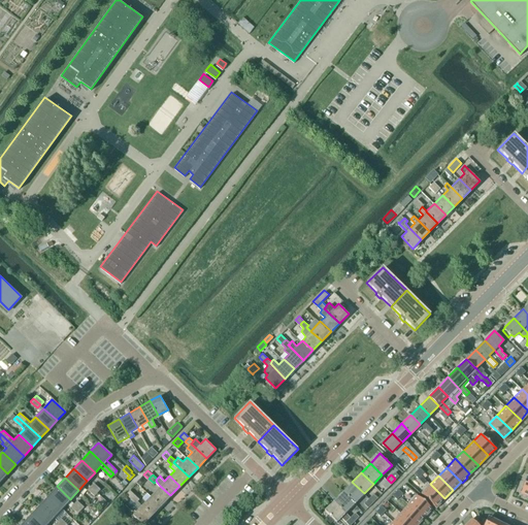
[(386,488),(391,483),(387,479),(382,484),(386,488)]
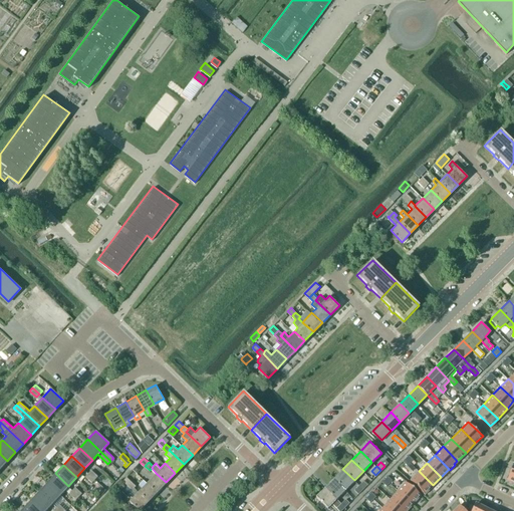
[(88,472),(94,478),(97,475),(91,469),(88,472)]
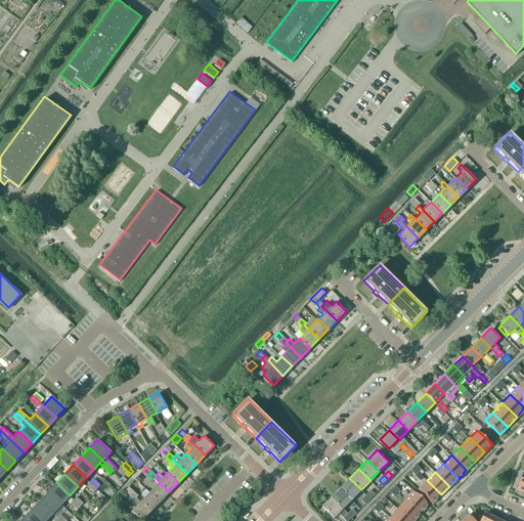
[(352,498),(361,489),(349,478),(340,487),(352,498)]
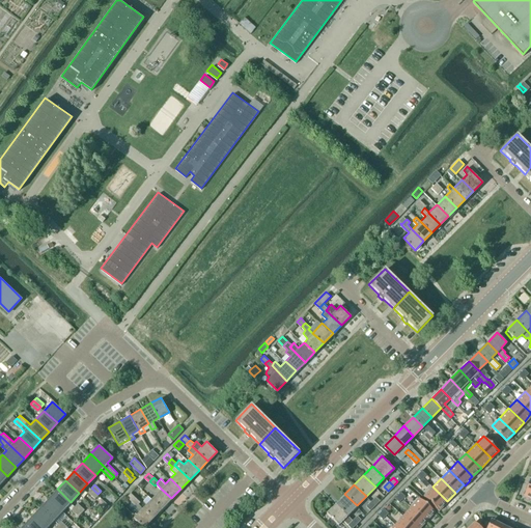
[(424,495),(439,509),(447,501),(432,487),(424,495)]
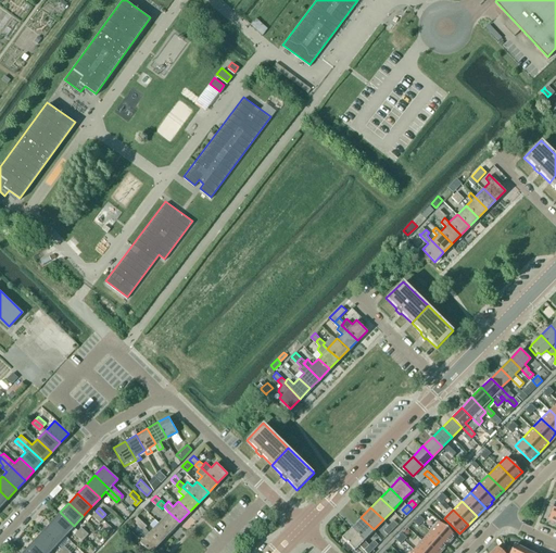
[(99,520),(102,517),(96,511),(92,514),(99,520)]
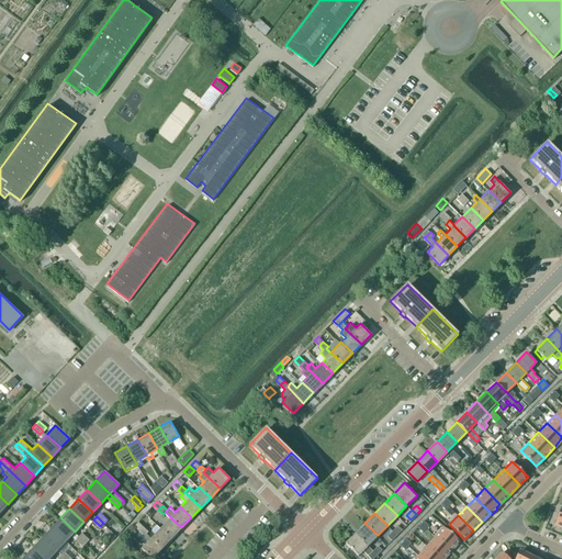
[(66,540),(75,532),(60,517),(52,527),(66,540)]
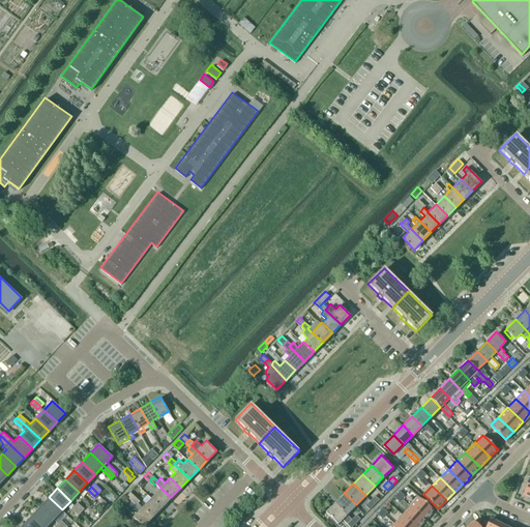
[(162,507),(171,497),(160,488),(151,497),(162,507)]
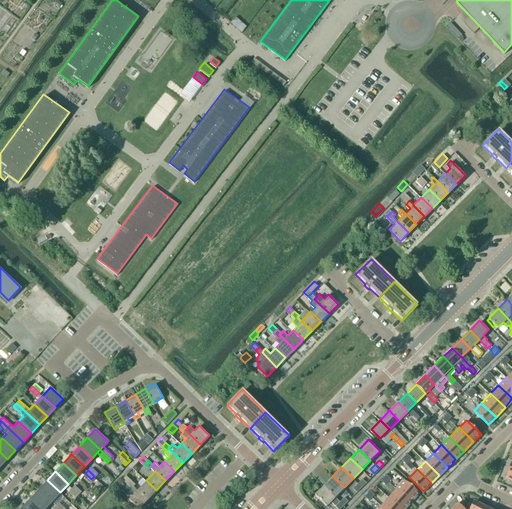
[(126,482),(130,478),(126,474),(122,478),(126,482)]
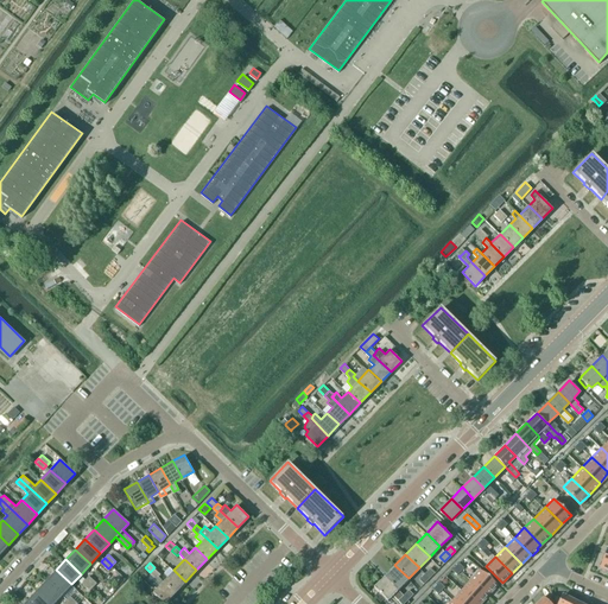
[(185,582),(173,570),(169,565),(164,571),(169,574),(164,580),(163,580),(176,592),(185,582)]
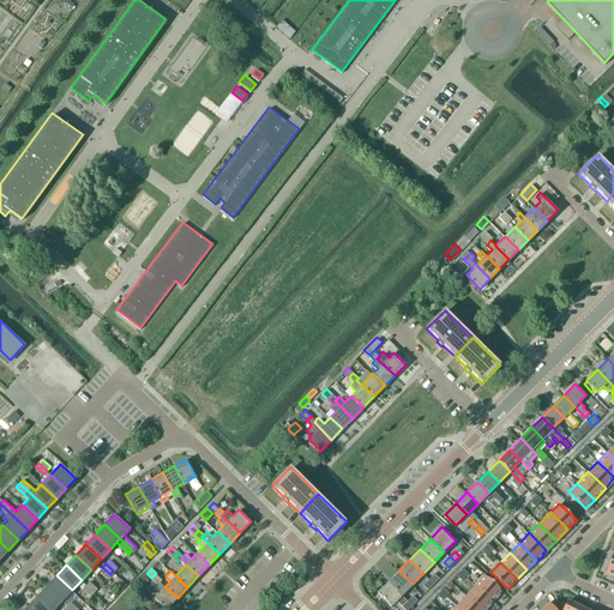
[(403,593),(413,584),(398,571),(387,581),(402,595),(403,593)]
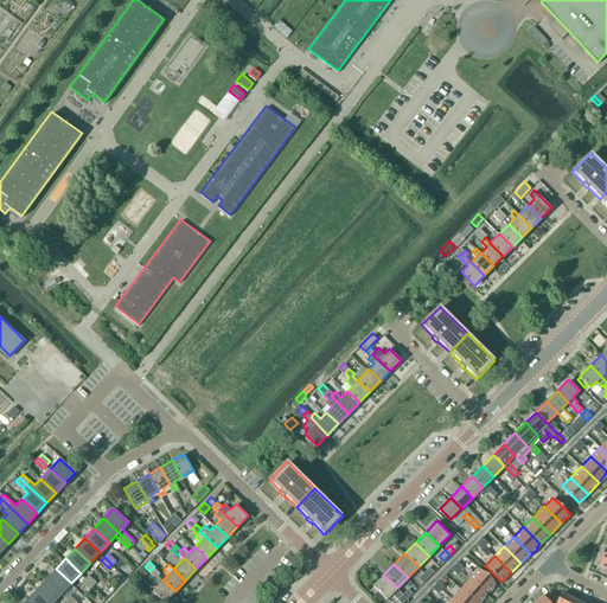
[(163,579),(164,579),(158,573),(160,572),(154,566),(149,571),(155,576),(153,578),(159,583),(153,590),(165,602),(176,591),(163,579)]
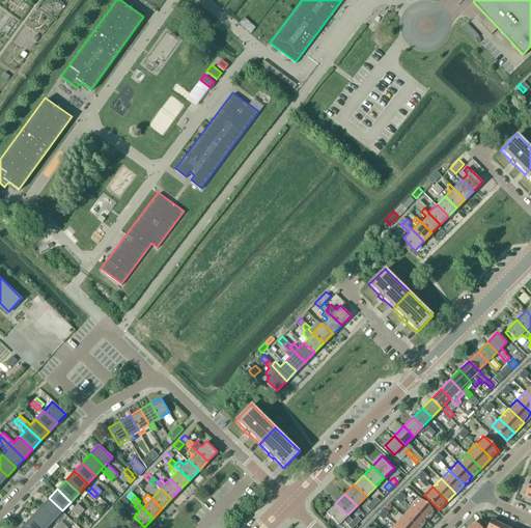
[(370,500),(374,504),(379,500),(374,496),(370,500)]
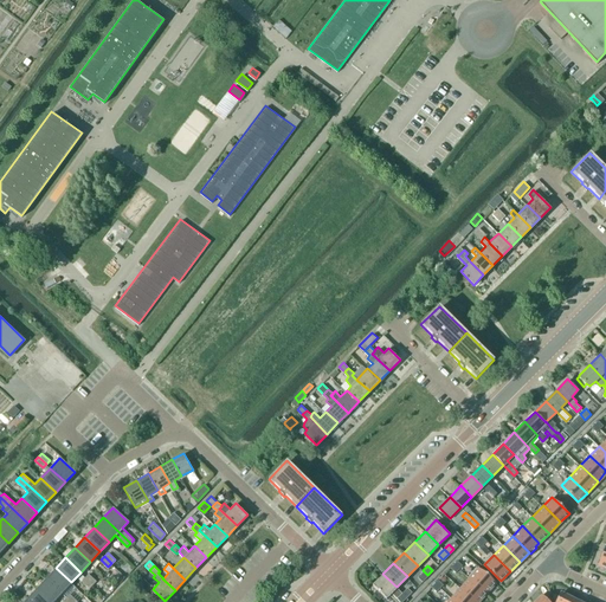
[(469,576),(487,593),(496,582),(478,565),(469,576)]
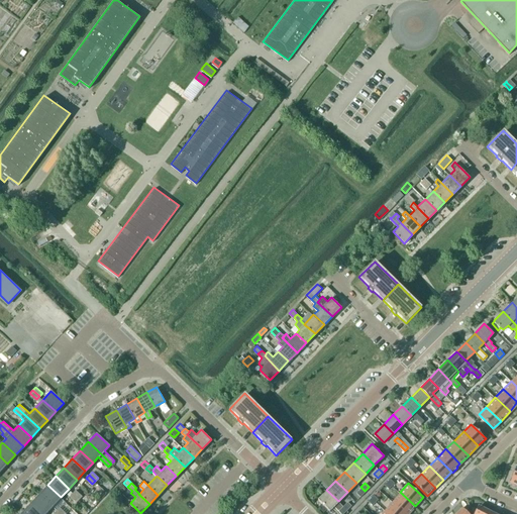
[(53,506),(61,497),(47,485),(39,494),(53,506)]
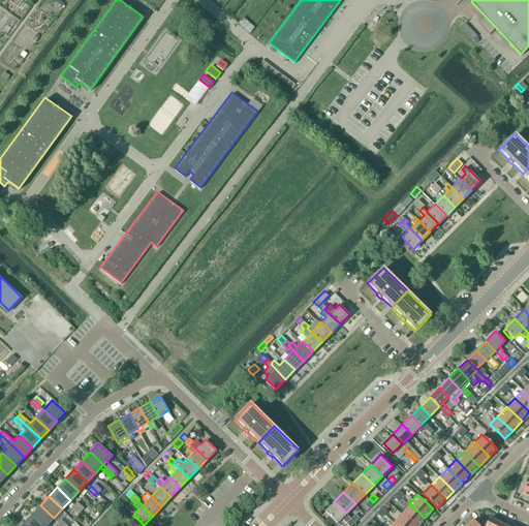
[(120,506),(125,501),(120,497),(116,502),(120,506)]
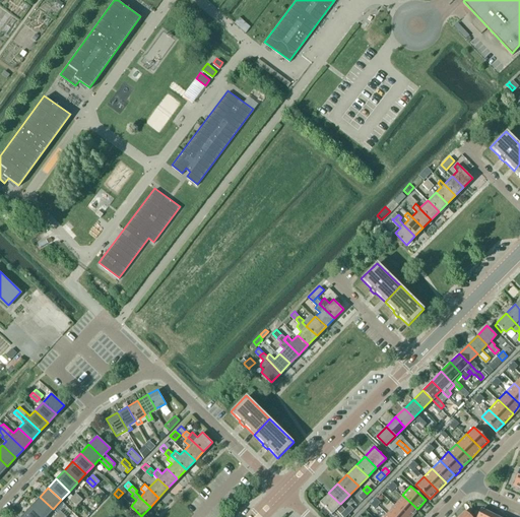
[(362,498),(367,494),(363,490),(359,495),(362,498)]
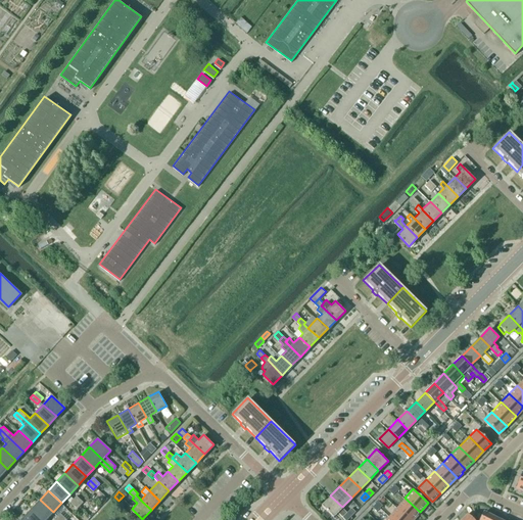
[(74,498),(80,504),(83,501),(77,494),(74,498)]
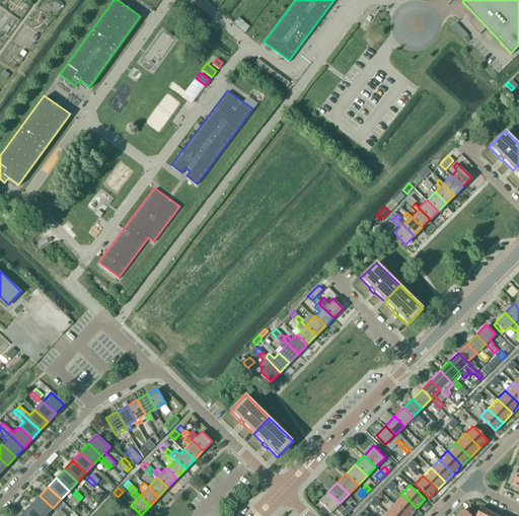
[(345,507),(341,502),(340,503),(327,492),(319,500),(322,504),(323,505),(324,507),(325,506),(328,509),(330,512),(336,507),(340,512),(344,515),(348,511),(344,507),(345,507)]
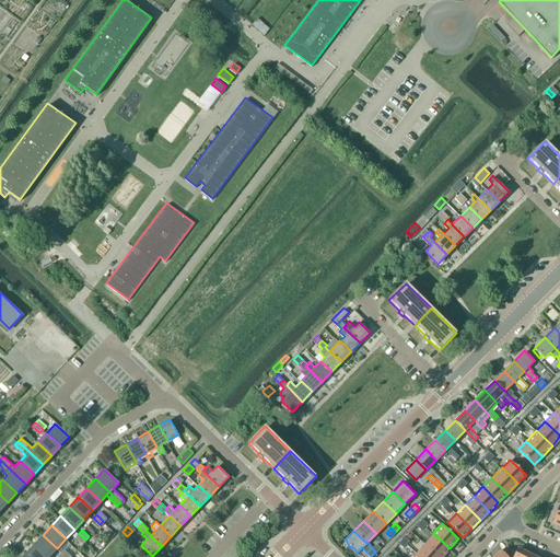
[(82,543),(85,540),(79,533),(76,536),(82,543)]
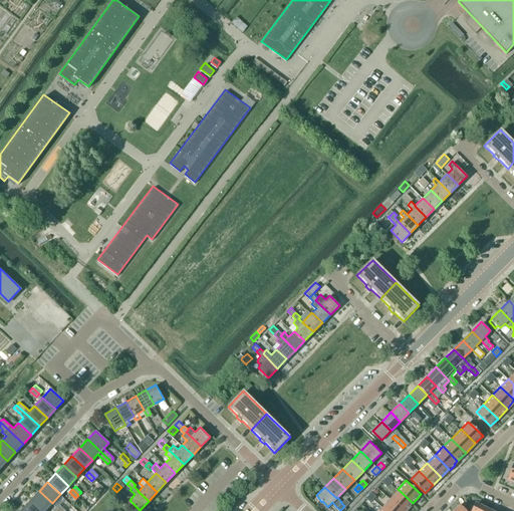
[(390,498),(405,510),(413,503),(398,489),(390,498)]
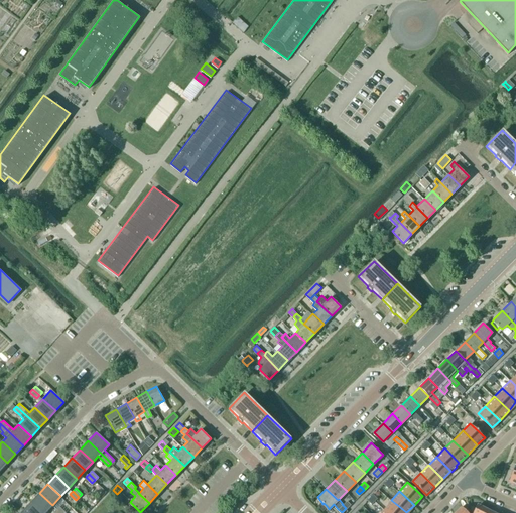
[(43,512),(52,505),(39,493),(31,501),(43,512)]
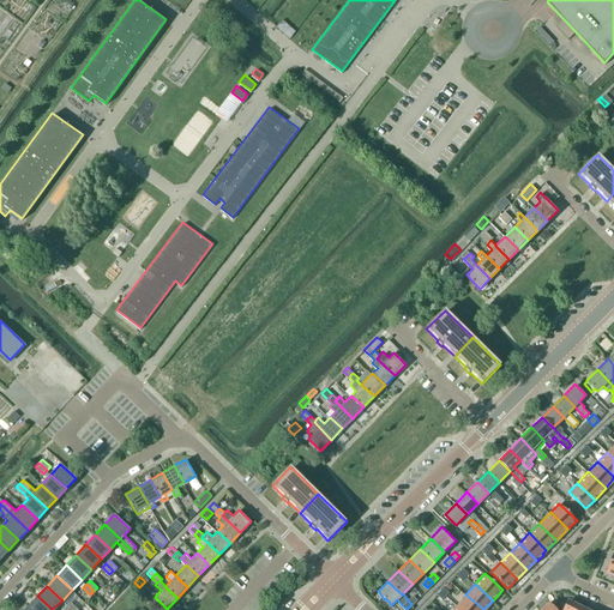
[(407,599),(411,604),(417,598),(413,595),(408,599),(407,599)]
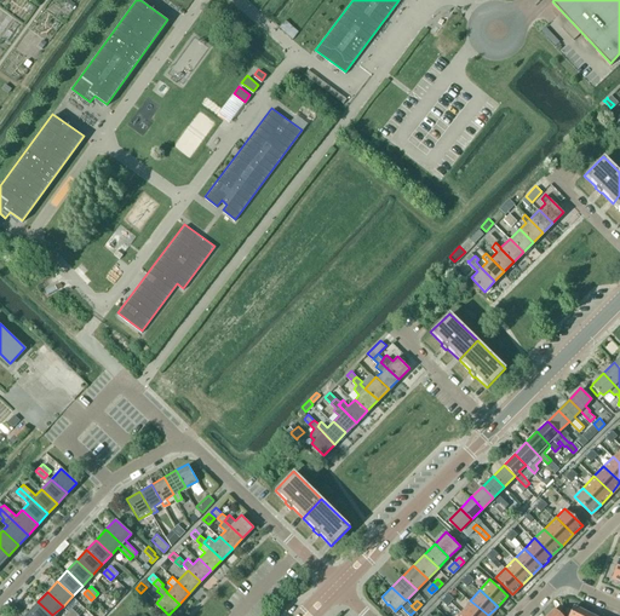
[(461,610),(468,615),(488,615),(470,600),(461,610)]
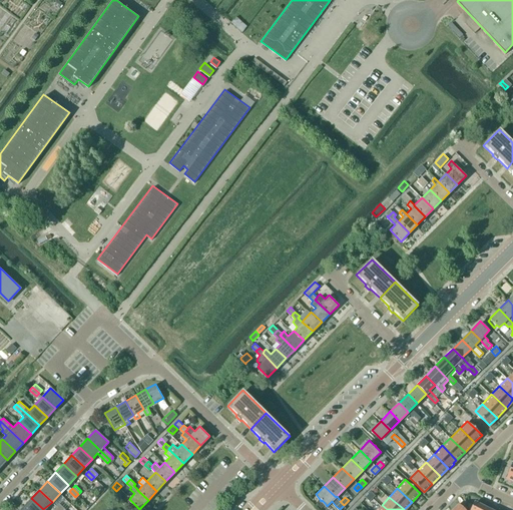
[(26,509),(43,509),(31,498),(23,507),(26,509)]
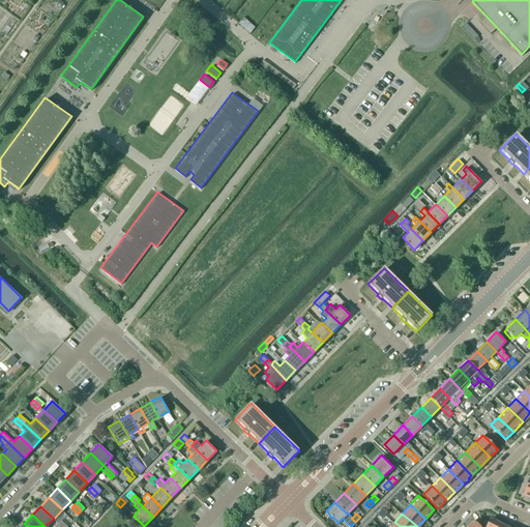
[(327,518),(326,519),(331,524),(334,521),(335,520),(332,517),(331,518),(330,516),(329,515),(327,518)]
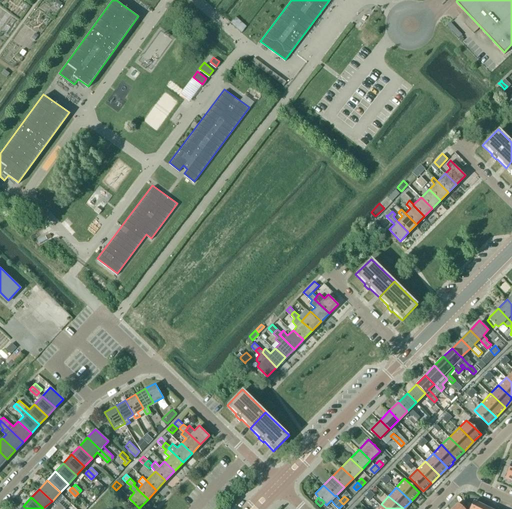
[(483,508),(485,505),(473,499),(468,508),(483,508)]
